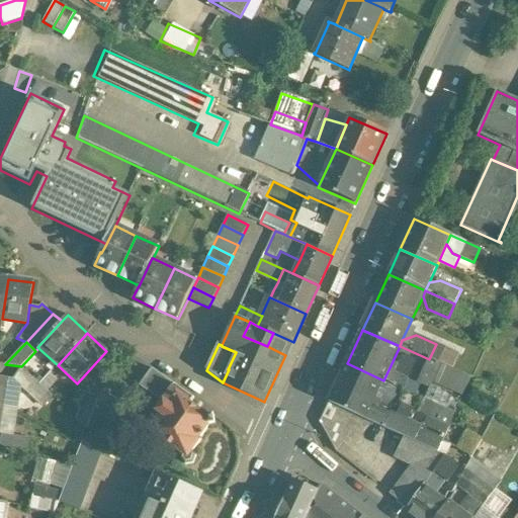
[(429,359),(418,354),(407,378),(408,378),(427,387),(438,363),(429,359)]
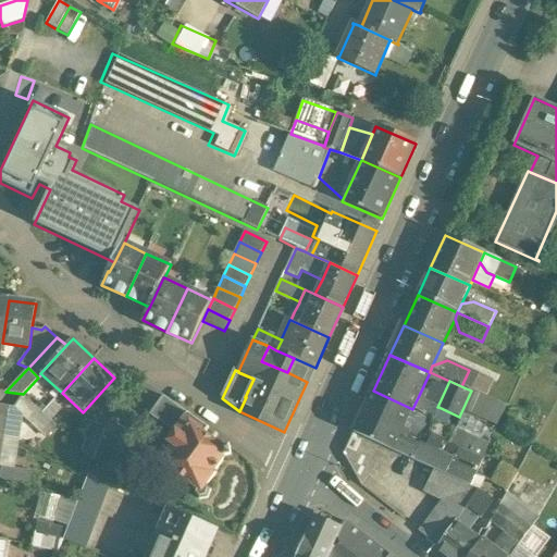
[(398,440),(404,440),(406,435),(422,443),(433,419),(438,407),(437,407),(424,400),(428,392),(422,388),(412,409),(398,440)]
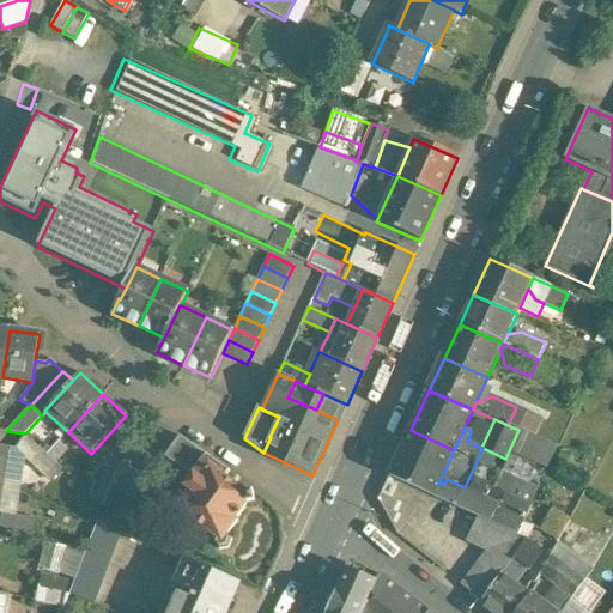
[(465,487),(447,479),(444,484),(438,484),(454,450),(411,430),(389,477),(455,507),(465,487)]
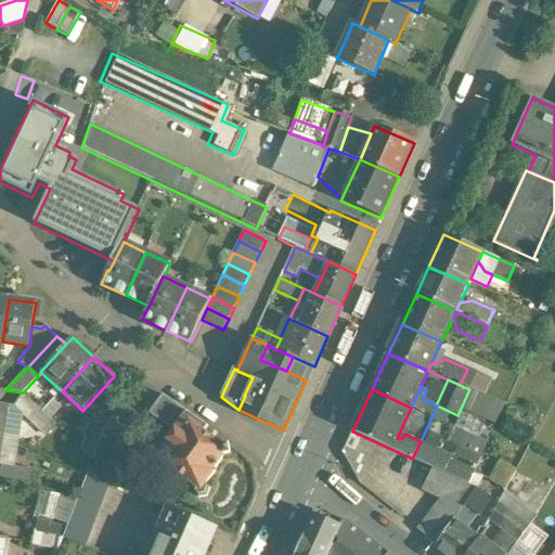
[(55,425),(22,394),(11,407),(15,408),(23,414),(46,437),(55,425)]
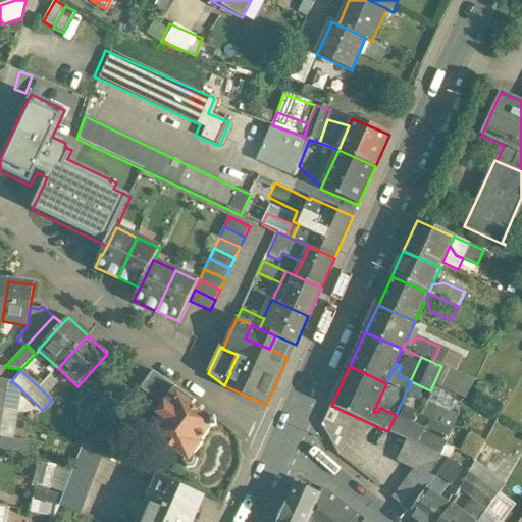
[(153,372),(141,389),(164,406),(176,388),(153,372)]
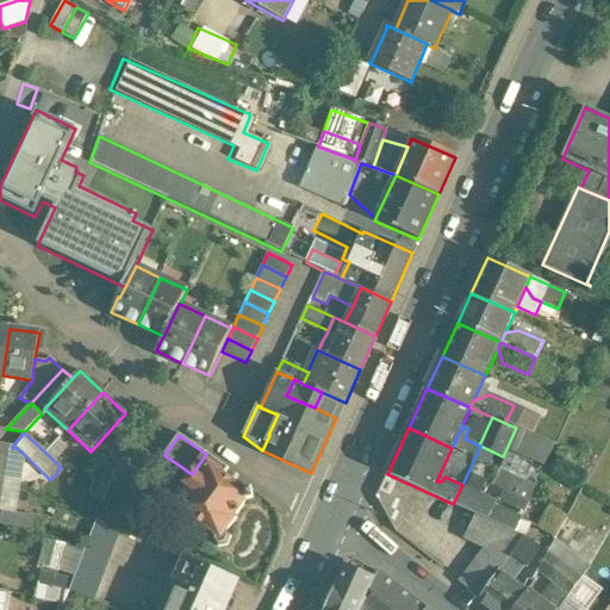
[(229,470),(206,454),(192,474),(181,490),(187,493),(178,508),(215,534),(212,540),(218,547),(228,545),(230,536),(226,531),(236,518),(234,517),(246,500),(253,499),(251,490),(244,491),(224,477),(229,470)]
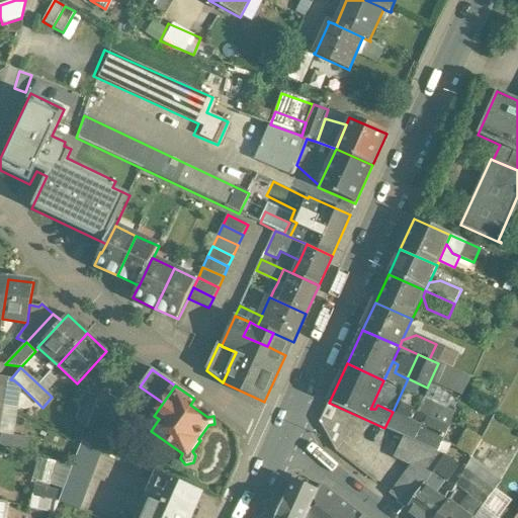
[(163,403),(140,386),(122,411),(151,431),(159,419),(154,416),(163,403)]
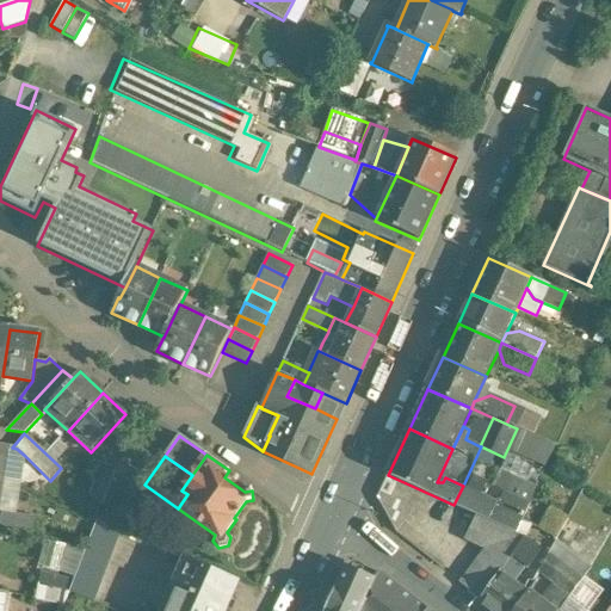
[(463,486),(454,505),(477,516),(482,504),(498,470),(475,460),(463,486)]
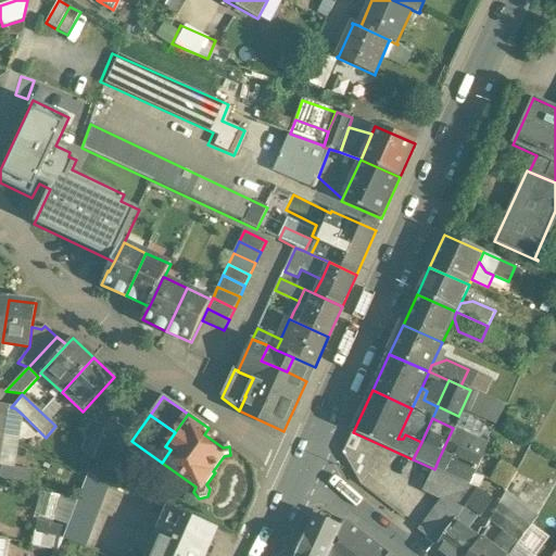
[(92,422),(83,450),(93,460),(105,427),(92,422)]
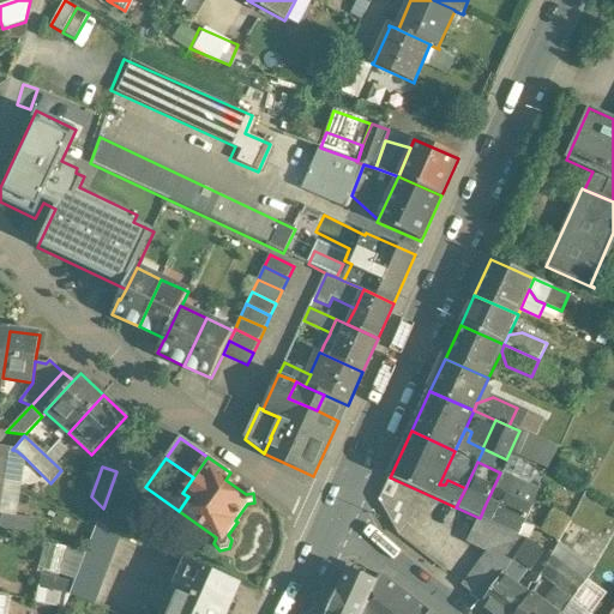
[(500,473),(485,506),(497,512),(500,503),(503,504),(506,495),(530,506),(539,488),(500,473)]
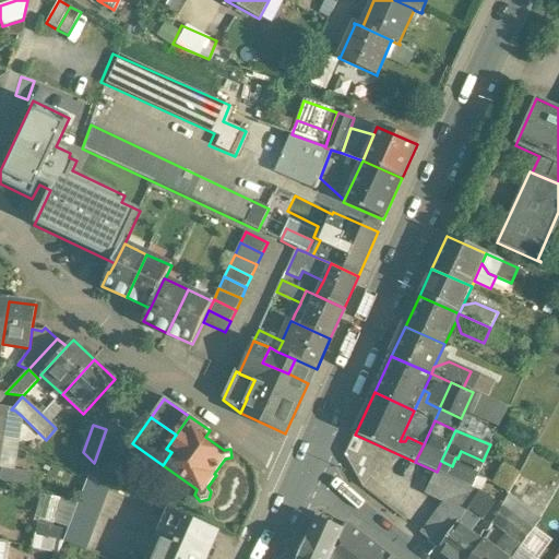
[(379,466),(347,451),(345,455),(363,487),(379,466)]
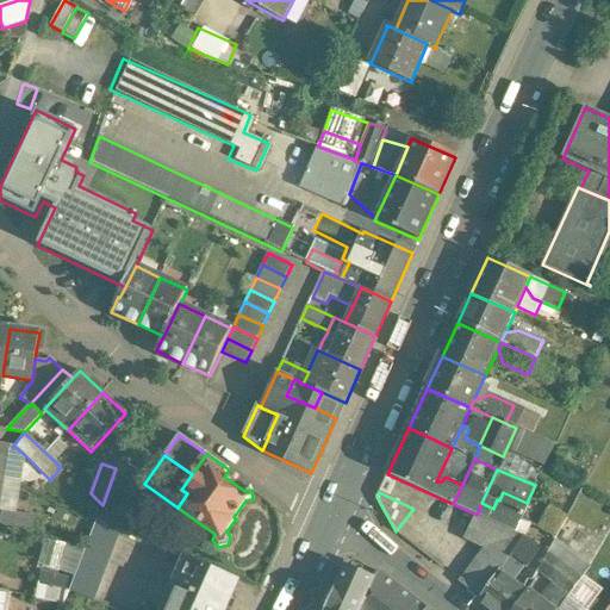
[(529,504),(527,503),(503,492),(499,500),(497,499),(493,509),(481,503),(477,515),(516,533),(529,504)]
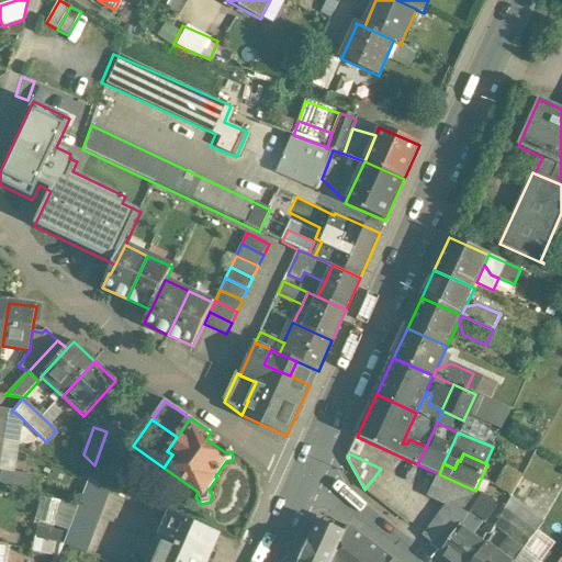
[(494,487),(510,498),(523,478),(506,468),(494,487)]
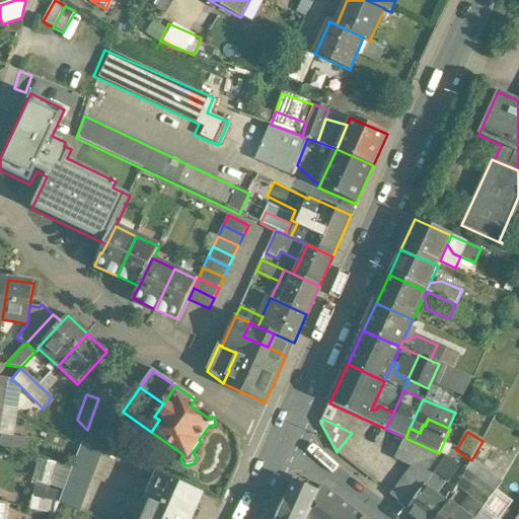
[(29,440),(1,435),(0,439),(0,445),(27,451),(29,440)]
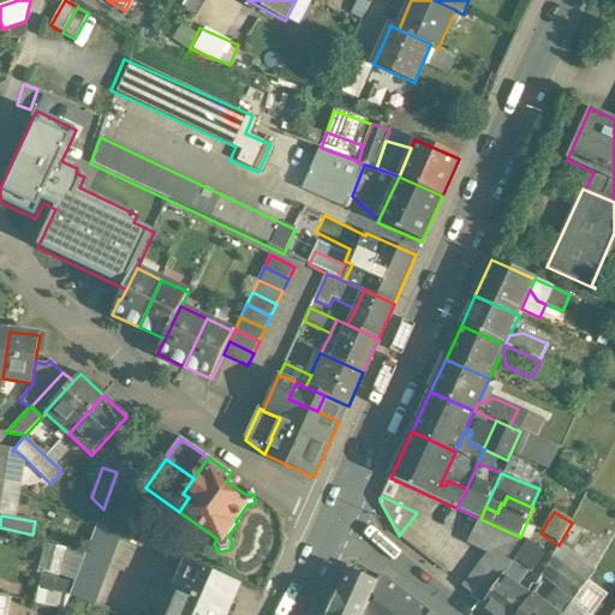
[(520,537),(481,519),(469,542),(488,551),(461,586),(484,604),(503,575),(505,575),(508,568),(514,561),(527,541),(520,537)]
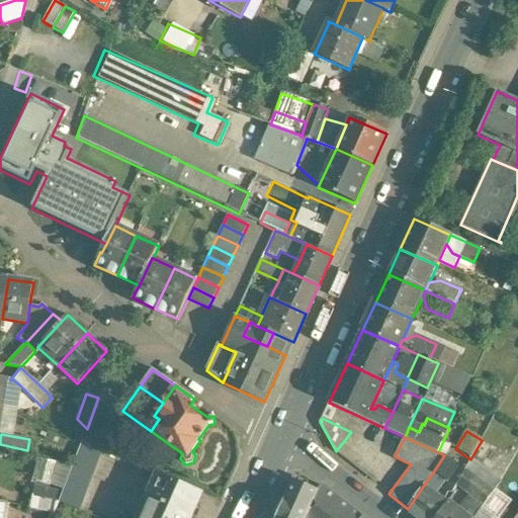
[(84,443),(60,502),(80,510),(104,451),(84,443)]
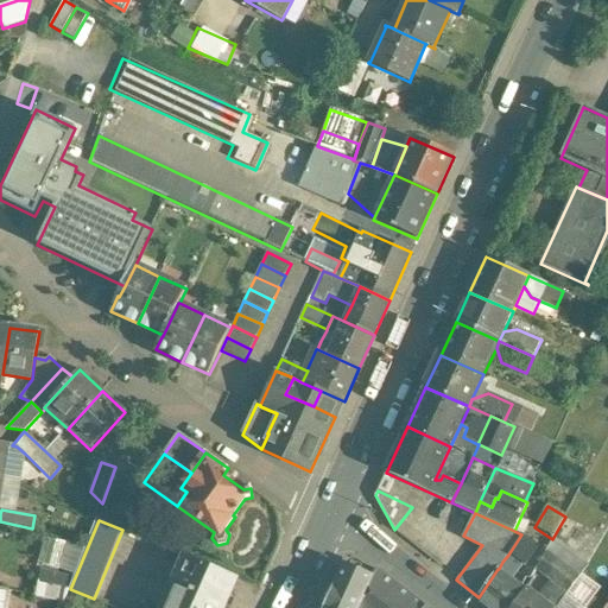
[(538,546),(524,536),(521,534),(508,555),(521,564),(525,567),(538,546)]
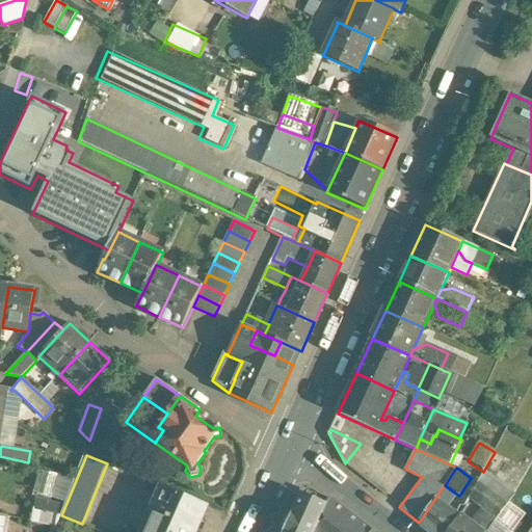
[(506,504),(478,482),(470,499),(482,508),(496,519),(506,504)]
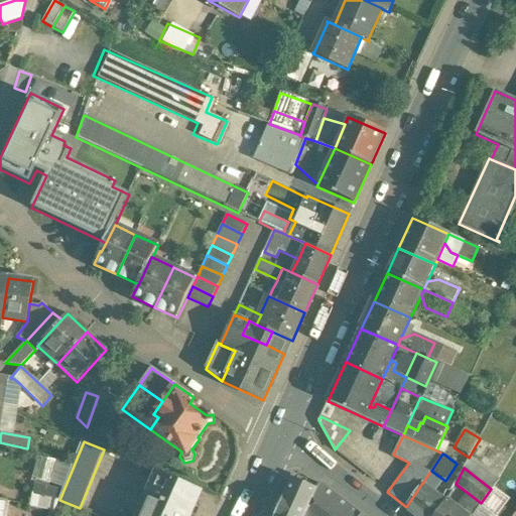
[(190,515),(201,491),(154,471),(135,515),(190,515)]
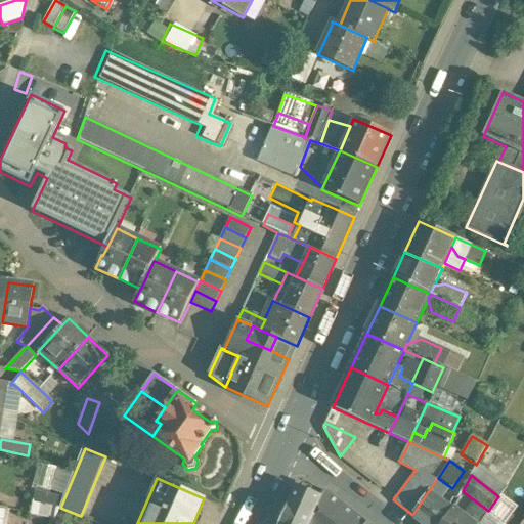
[(449,486),(438,478),(433,484),(444,493),(449,486)]
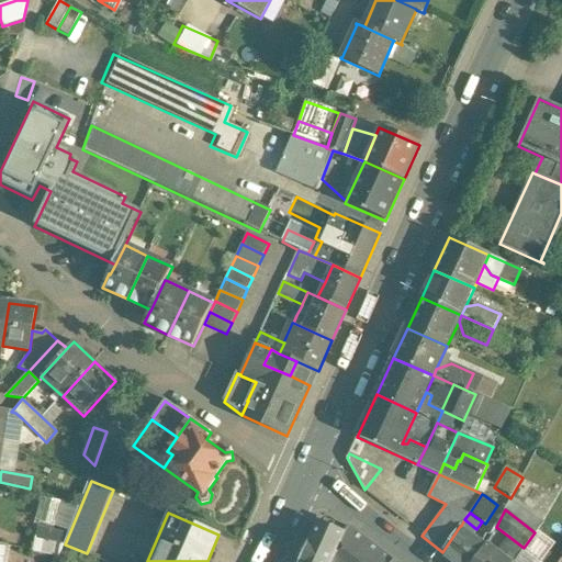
[(561,532),(542,519),(535,532),(553,547),(561,537),(561,532)]
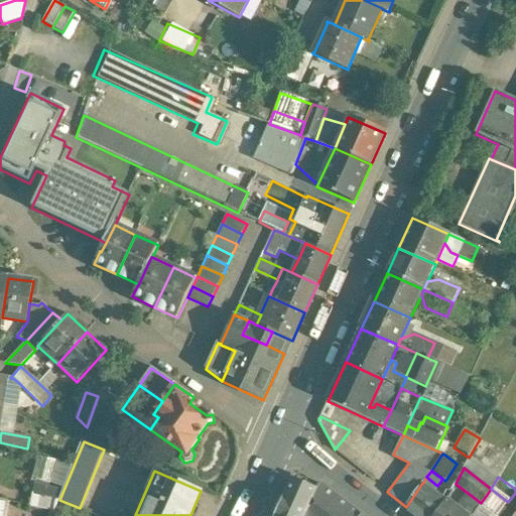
[(315,489),(292,479),(275,515),(324,515),(338,498),(318,483),(315,489)]
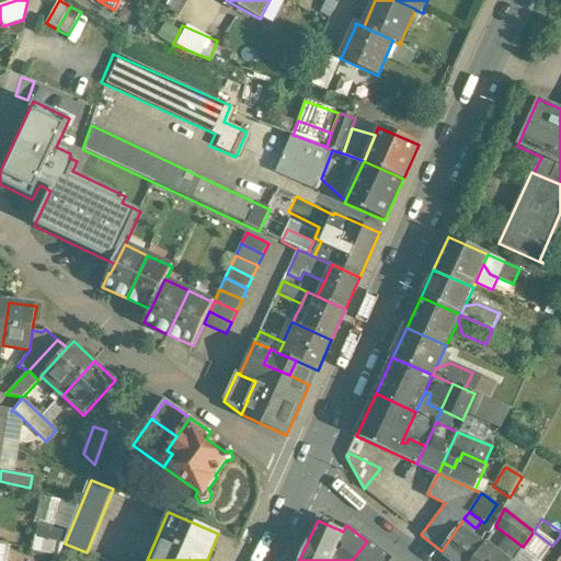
[(472,560),(485,544),(460,525),(459,525),(439,554),(447,560),(472,560)]
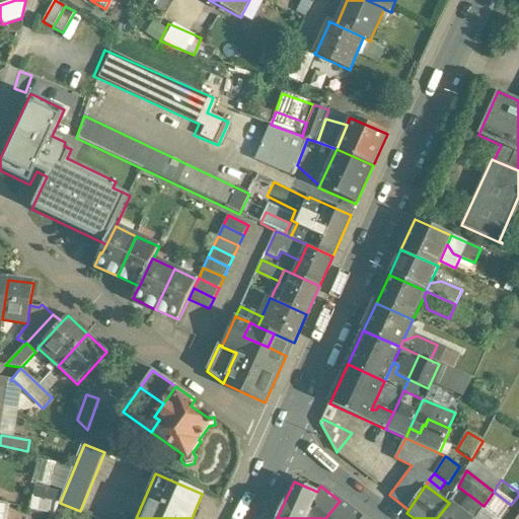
[(511,505),(494,492),(484,506),(501,518),(511,505)]
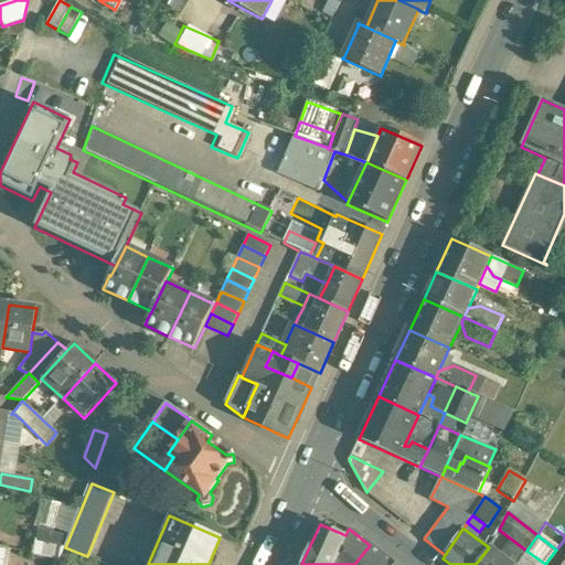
[(65,544),(35,539),(32,554),(60,560),(65,544)]
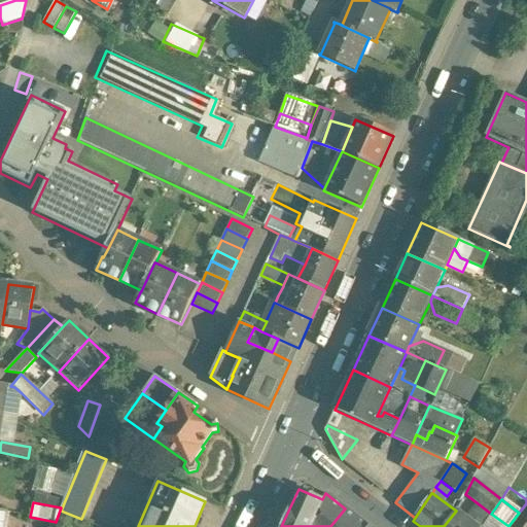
[(491,514),(478,503),(475,506),(478,508),(489,517),(491,514)]
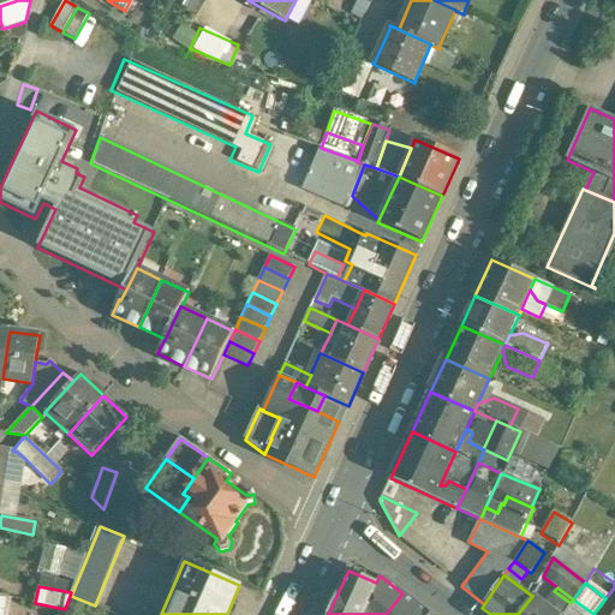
[(431,614),(402,593),(386,614),(431,614)]
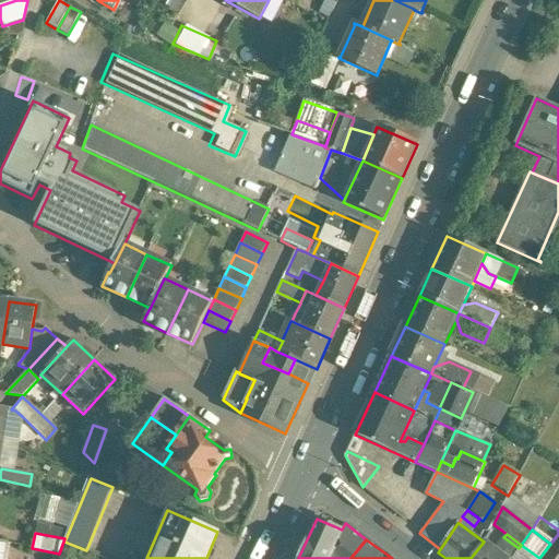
[(519,548),(507,539),(500,547),(513,557),(519,548)]
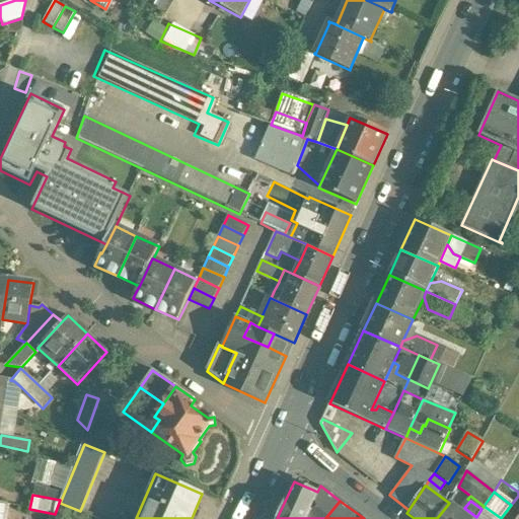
[(469,518),(449,503),(437,518),(469,518)]
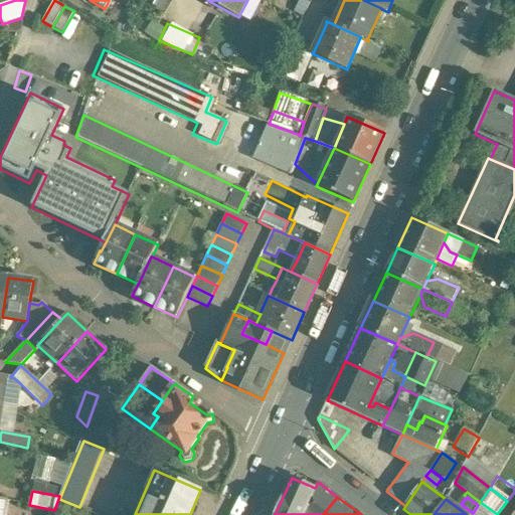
[(496,514),(497,514),(480,502),(478,505),(473,513),(470,514),(496,514)]
